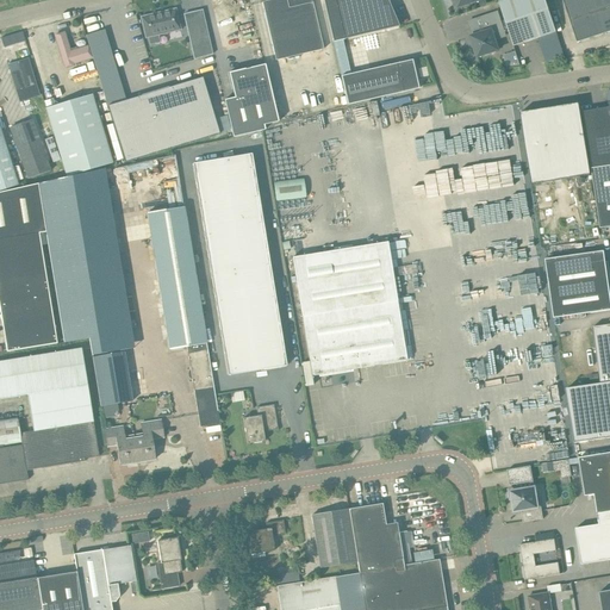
[(271,0),(262,2),(275,61),(324,50),(312,4),(312,0),(271,0)]
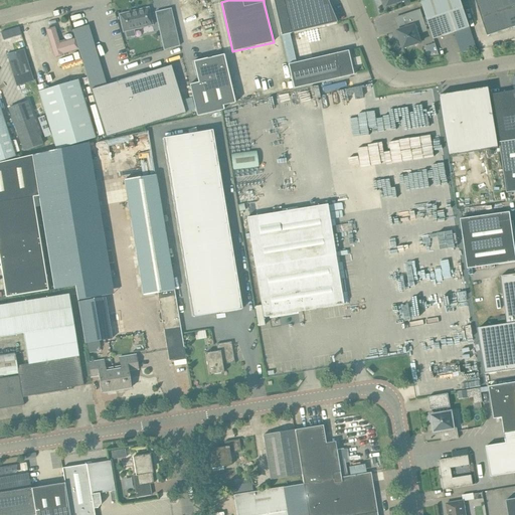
[(272,0),(281,35),(337,22),(327,0),(272,0)]
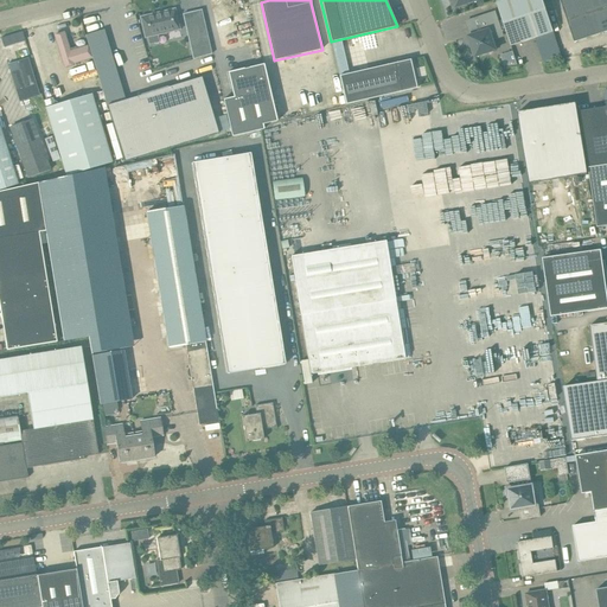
[(554,32),(543,0),(502,0),(497,2),(511,46),(554,32)]
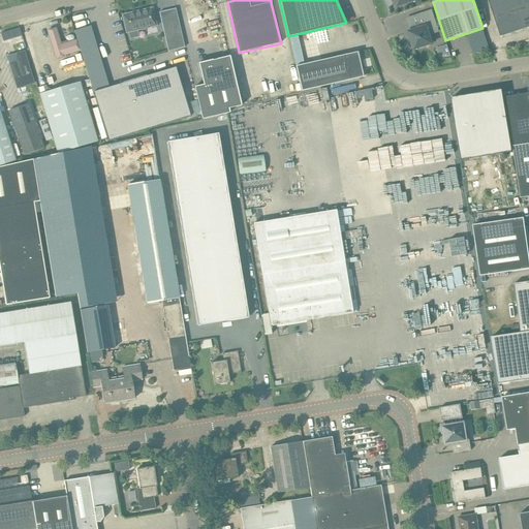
[(528,27),(528,0),(488,0),(501,37),(528,27)]
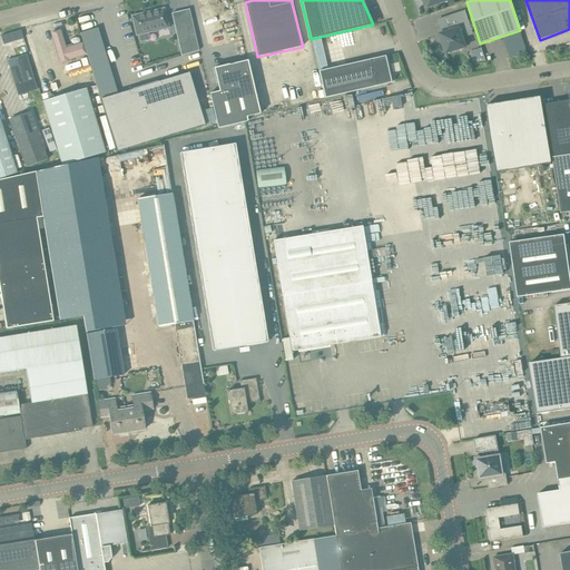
[(139,35),(139,38),(140,41),(149,39),(148,32),(169,28),(164,9),(131,16),(136,36),(139,35)]
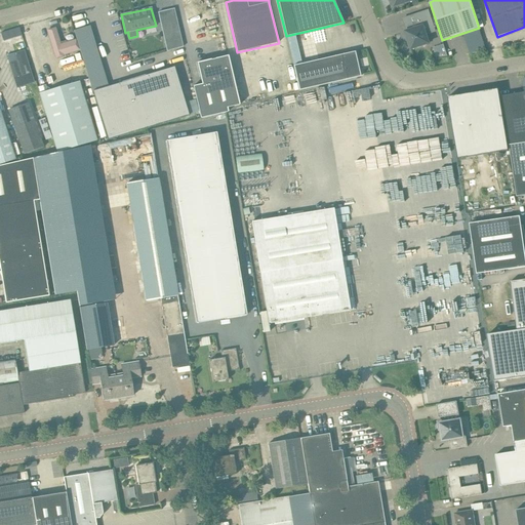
[(174,8),(158,12),(163,34),(179,31),(174,8)]
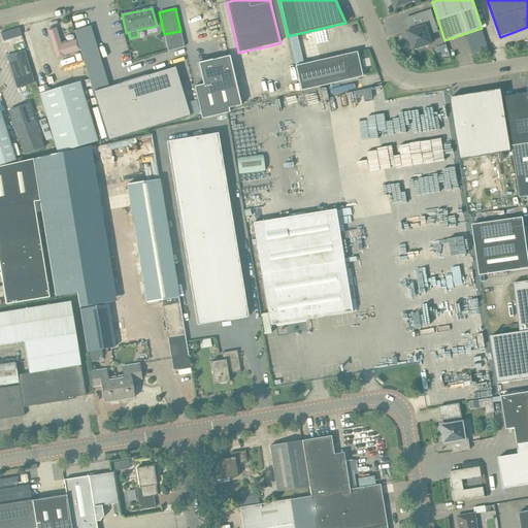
[(437,29),(430,10),(416,15),(420,28),(407,32),(414,50),(431,43),(428,35),(431,34),(430,31),(437,29)]
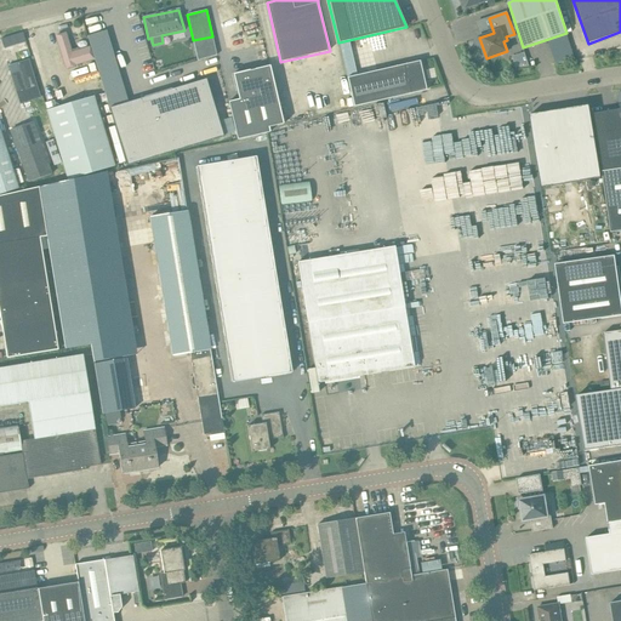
[(108,107),(129,102),(110,29),(91,34),(108,107)]
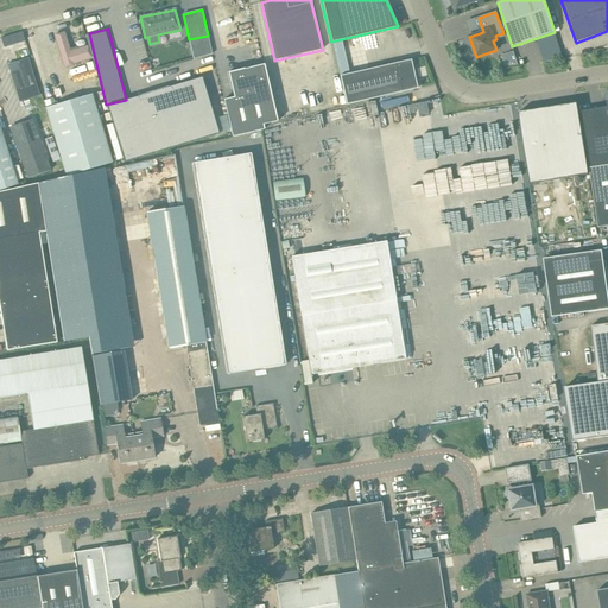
[(56,35),(65,67),(94,58),(89,44),(73,49),(67,31),(56,35)]
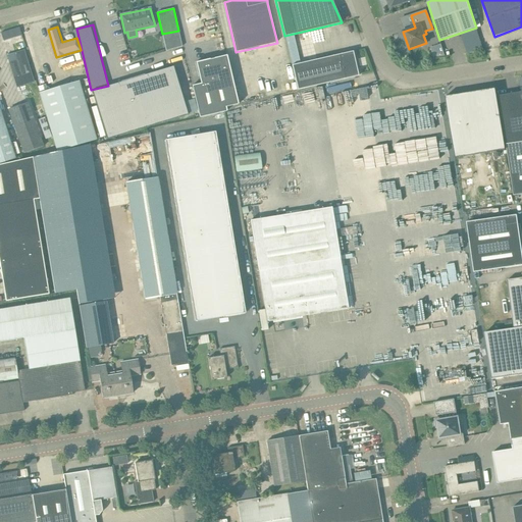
[(444,45),(434,46),(434,56),(445,55),(444,45)]
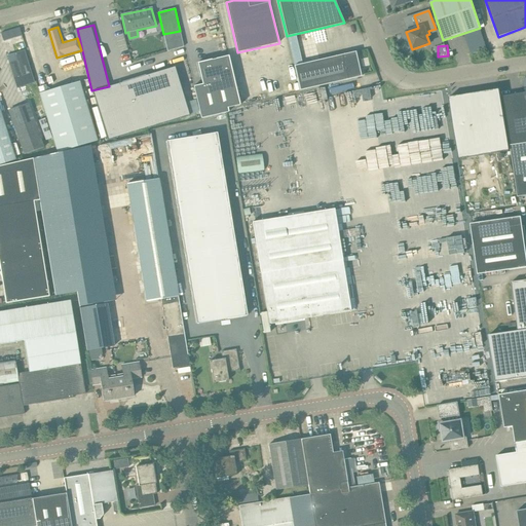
[(9,64),(17,87),(34,82),(24,50),(14,53),(16,61),(9,64)]
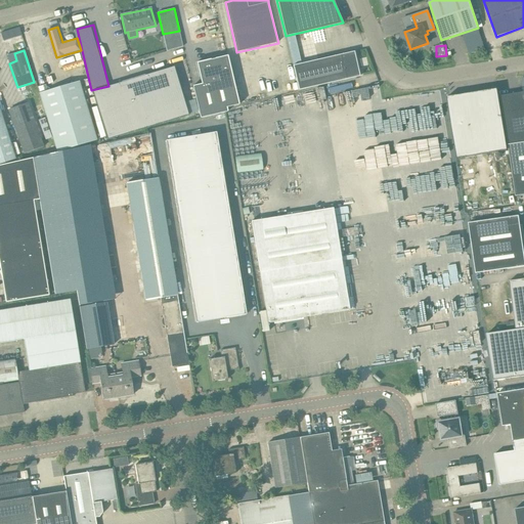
[(299,91),(359,77),(354,52),(293,66),(299,91)]
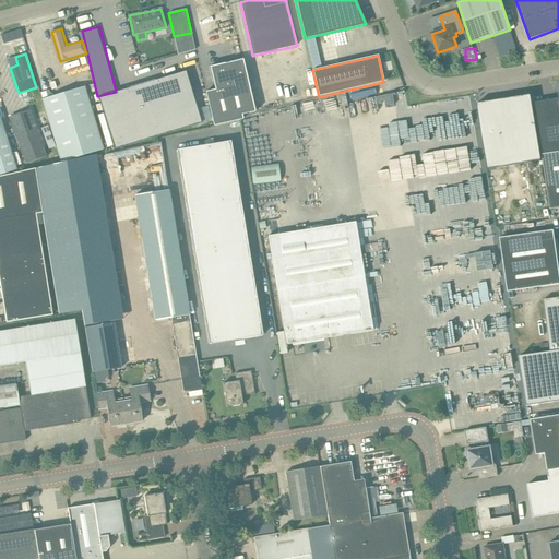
[(242,119),(241,115),(254,111),(242,59),(210,67),(215,90),(205,92),(213,127),(242,119)]
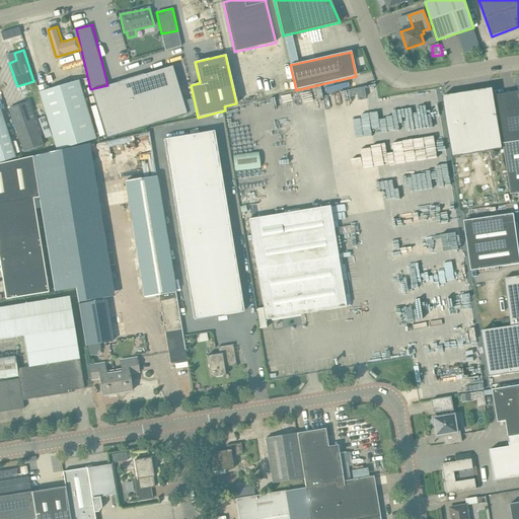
[(91,90),(106,139),(187,115),(172,66),(107,85),(91,90)]
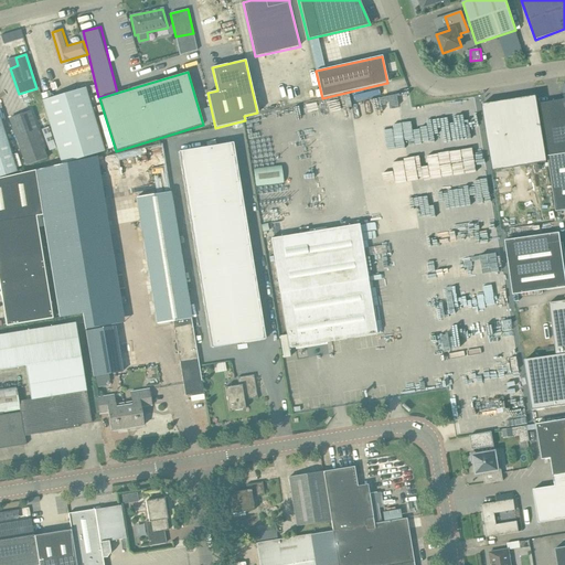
[(104,150),(85,87),(43,99),(62,163),(104,150)]
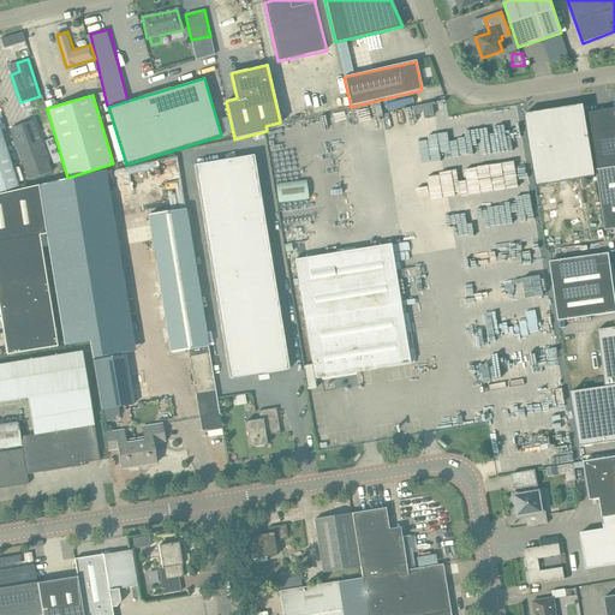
[(614,103),(614,108),(585,113),(596,169),(614,166),(614,103)]
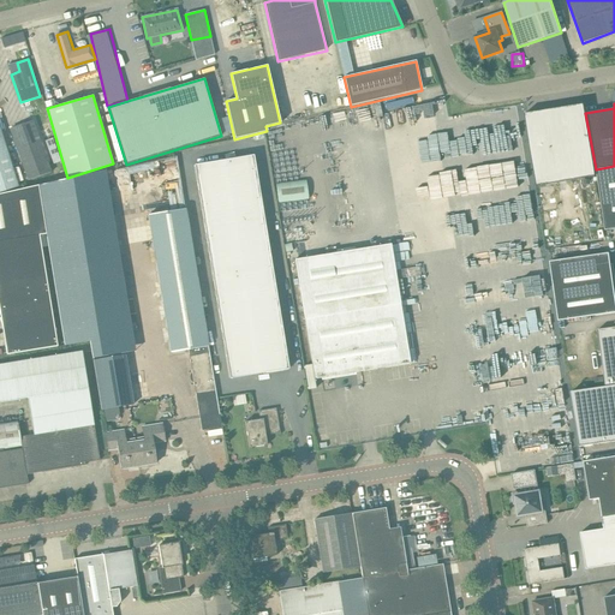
[(584,105),(525,114),(537,186),(597,177),(596,169),(585,113),(584,105)]
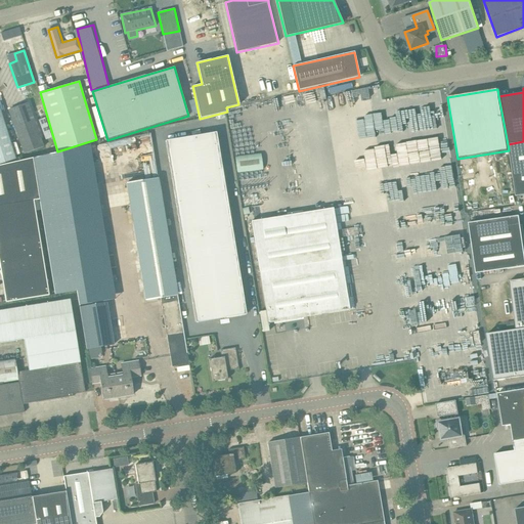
[(8,111),(24,154),(43,147),(28,103),(8,111)]
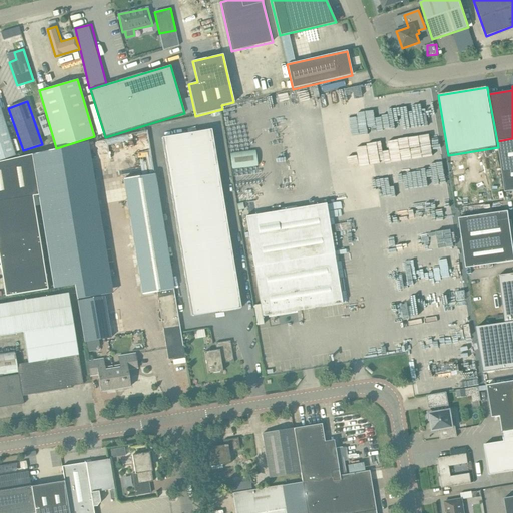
[(0,160),(15,156),(0,107),(0,160)]
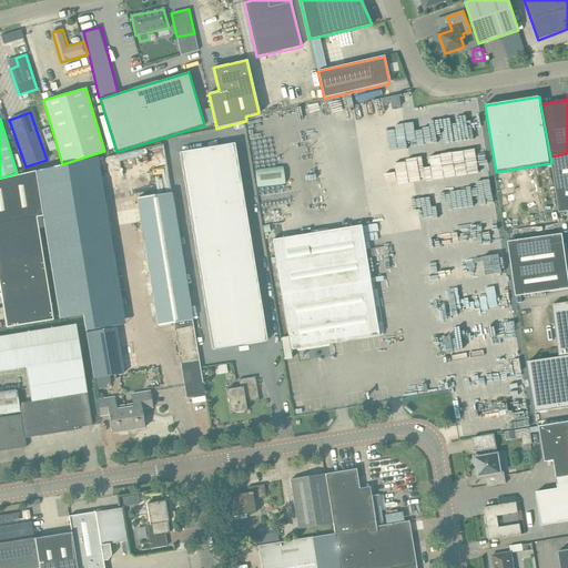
[(345,123),(346,133),(375,132),(374,122),(345,123)]
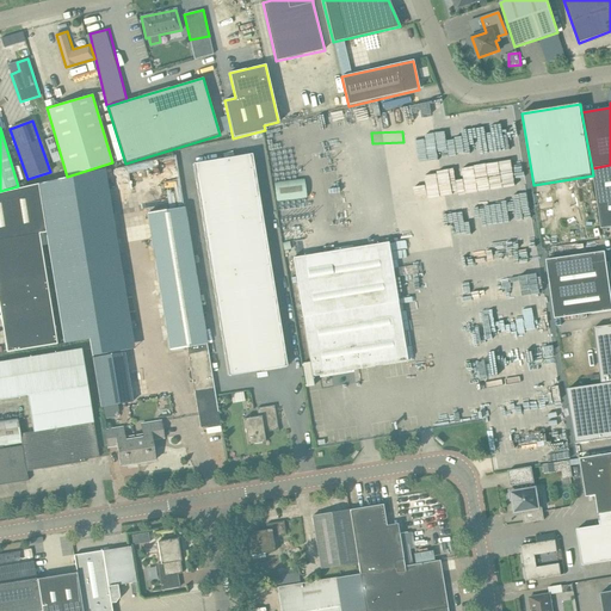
[(252,154),(193,165),(228,376),(287,366),(252,154)]
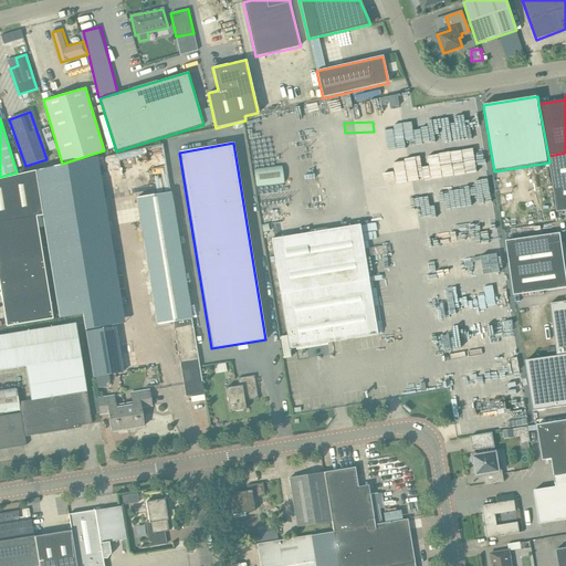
[(565,210),(565,154),(549,156),(557,212),(565,210)]
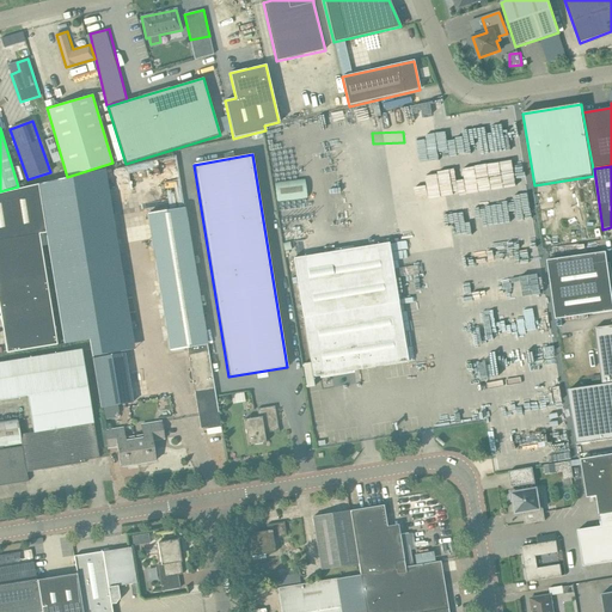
[(306,197),(304,181),(275,184),(277,201),(306,197)]
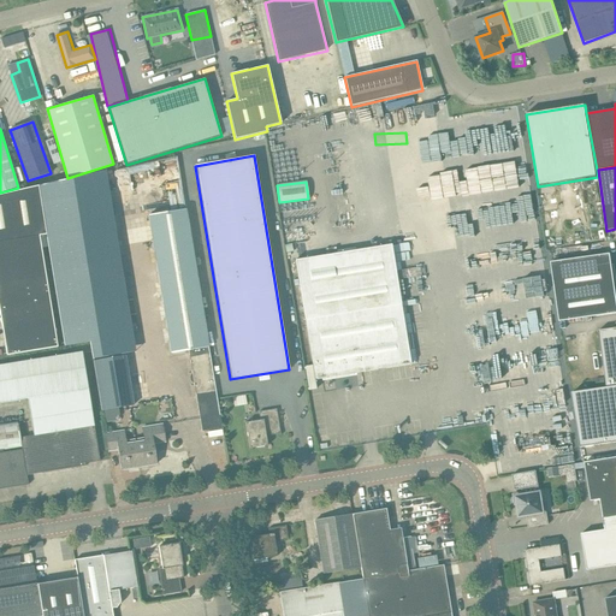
[(39,187),(0,195),(0,241),(40,236),(47,235),(40,194),(39,187)]
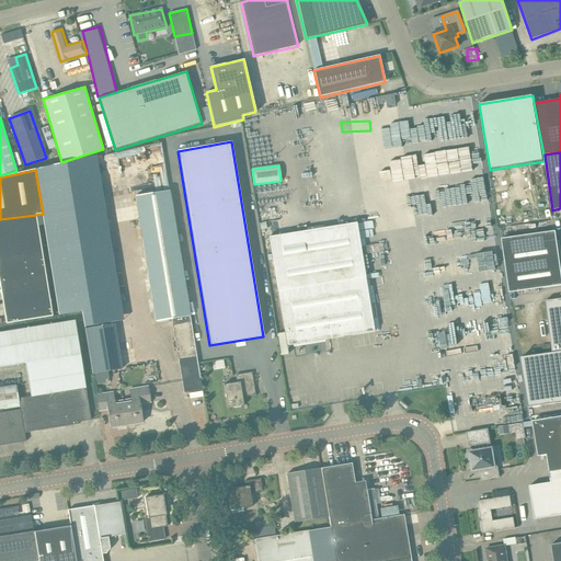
[(531,220),(551,219),(549,189),(529,190),(531,220)]
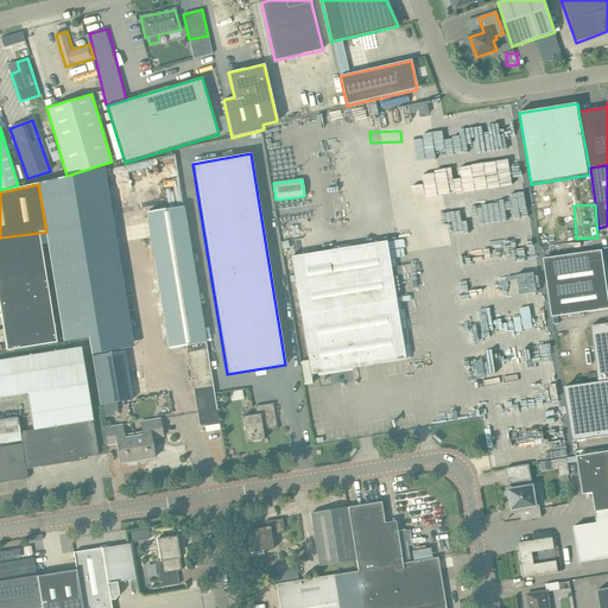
[(185,346),(200,425),(219,423),(183,207),(146,213),(169,349),(185,346)]
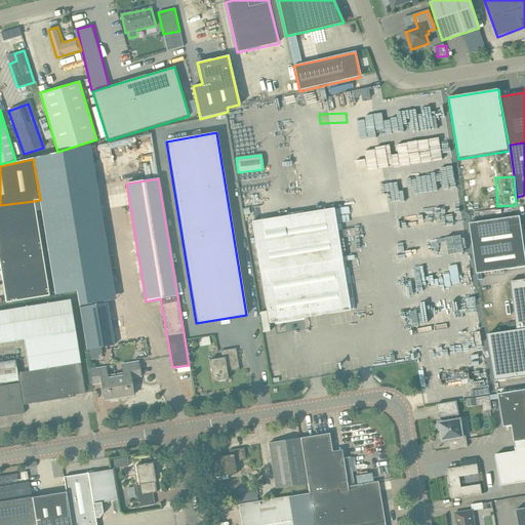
[(483,208),(493,208),(491,179),(481,180),(483,208)]
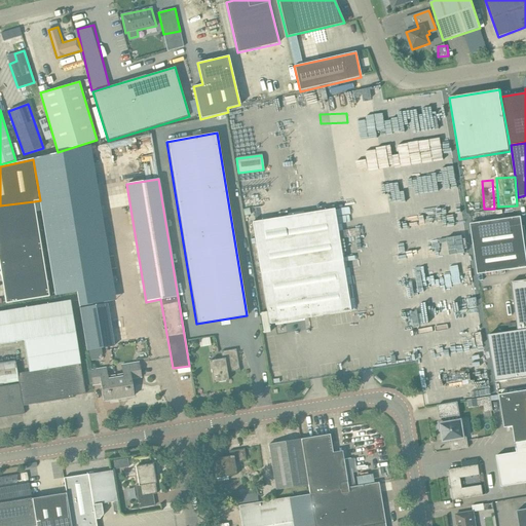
[(0,249),(40,242),(34,201),(0,205),(0,249)]
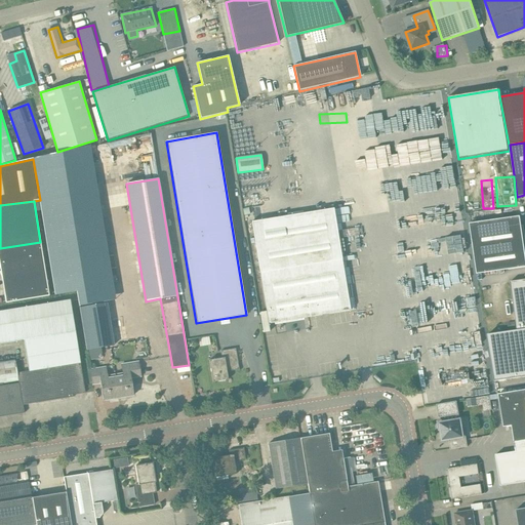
[(509,212),(494,212),(494,217),(520,216),(520,205),(509,205),(509,212)]
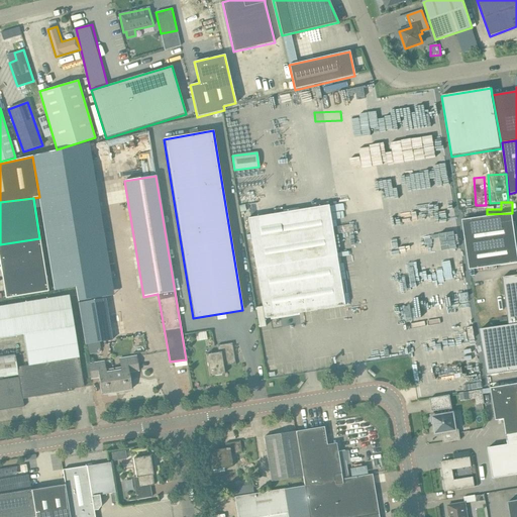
[(344,306),(328,205),(247,218),(262,306),(256,307),(260,327),(266,327),(264,319),(344,306)]
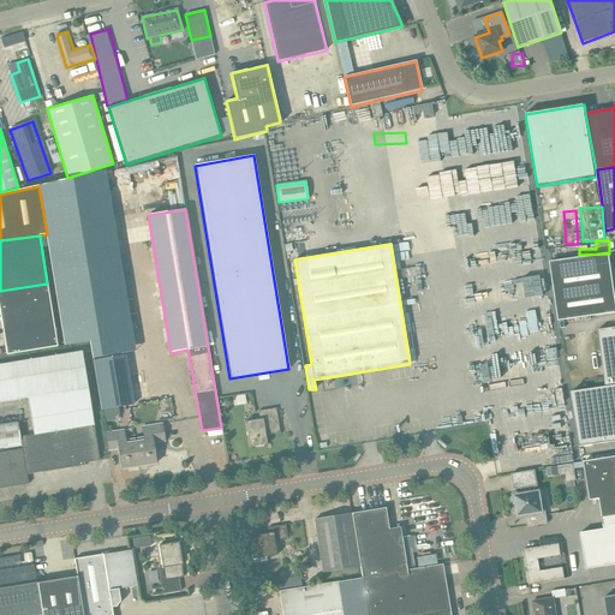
[(447,252),(447,276),(460,276),(459,252),(447,252)]
